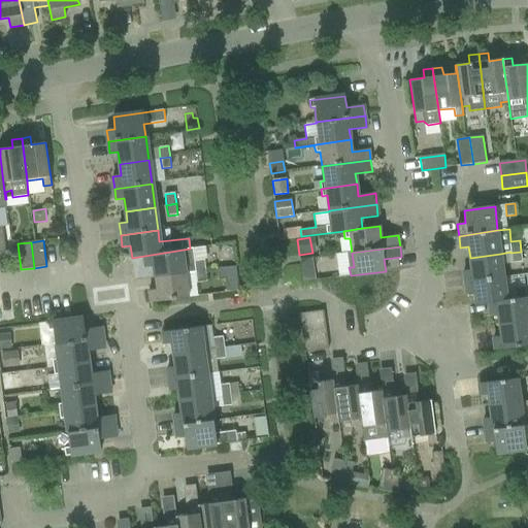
[(156,277),(205,270),(204,261),(195,261),(193,249),(190,249),(144,256),(145,267),(154,266),(156,277)]
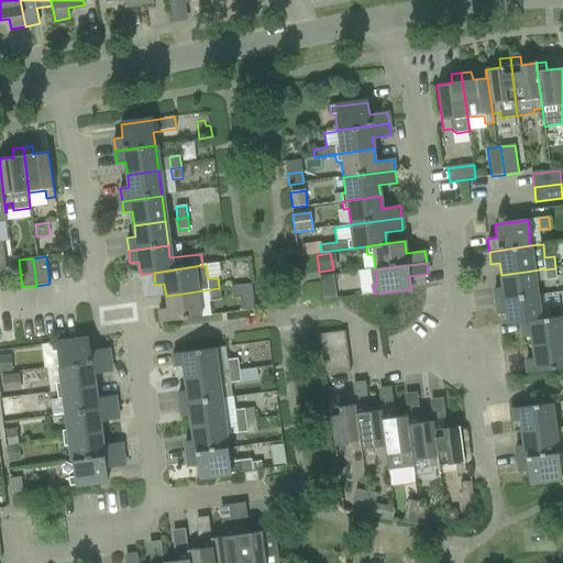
[(556,278),(555,268),(544,269),(545,280),(556,279),(556,278)]
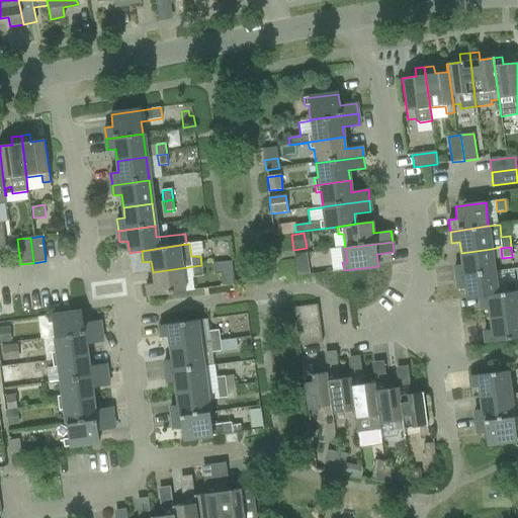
[(491,249),(461,253),(462,264),(455,265),(456,277),(494,272),(491,249)]
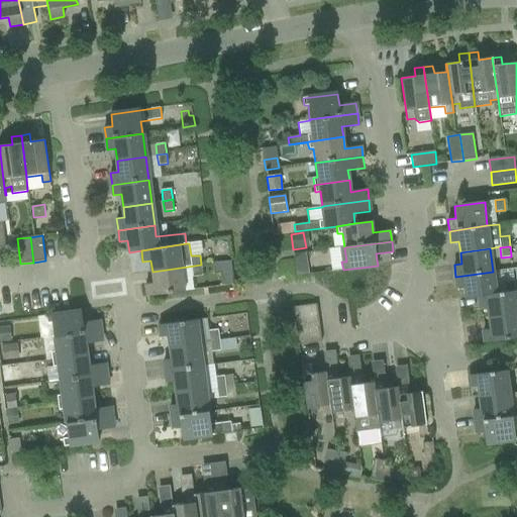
[(308,274),(306,252),(295,253),(297,275),(308,274)]
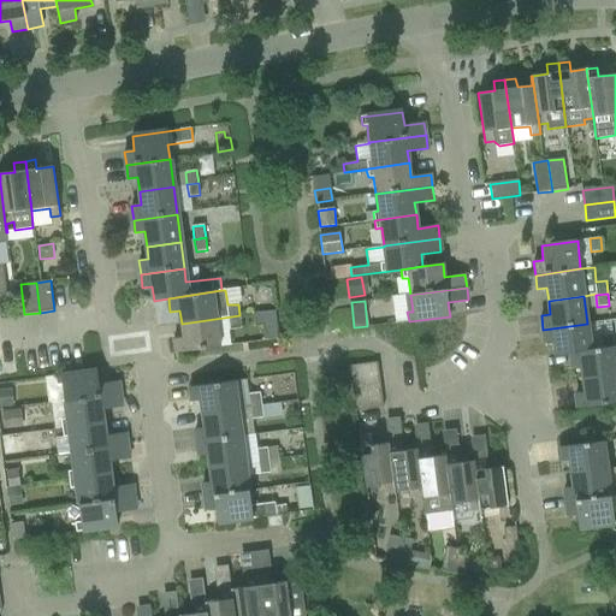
[(277,309),(259,311),(260,337),(278,336),(277,309)]
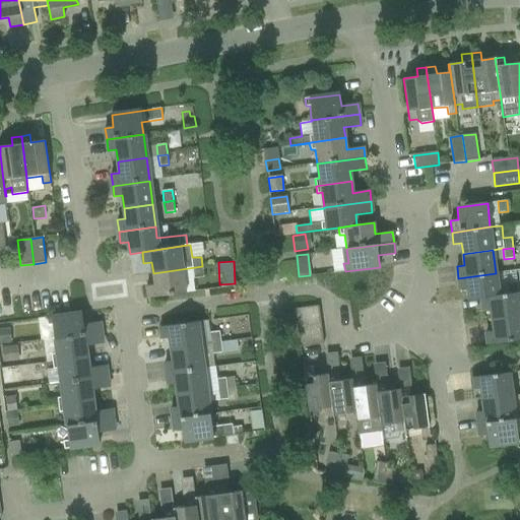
[(148,298),(195,291),(194,278),(203,276),(202,266),(153,273),(154,284),(146,285),(148,298)]
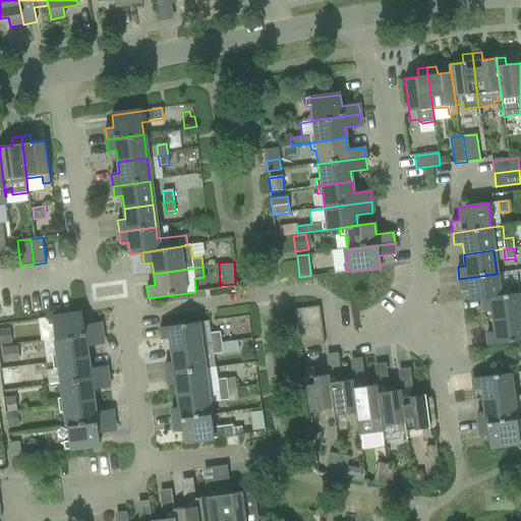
[(482,299),(500,297),(498,284),(497,274),(459,279),(460,290),(469,289),(470,301),(482,299)]
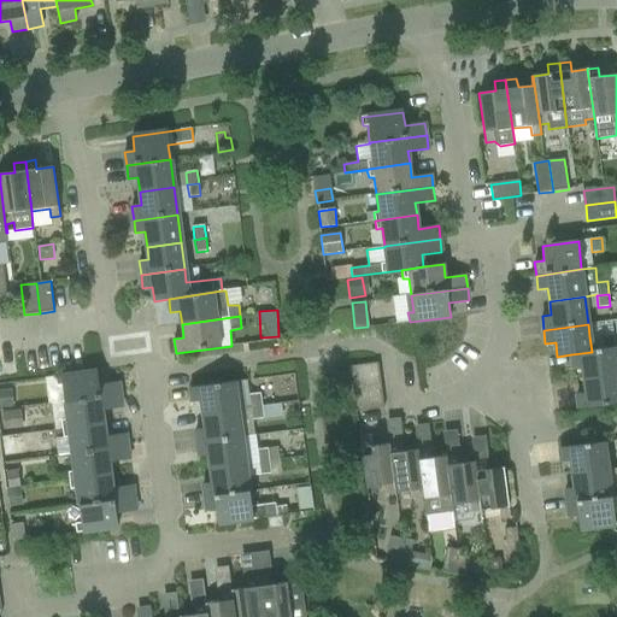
[(616,350),(616,347),(613,334),(601,335),(604,351),(616,350)]
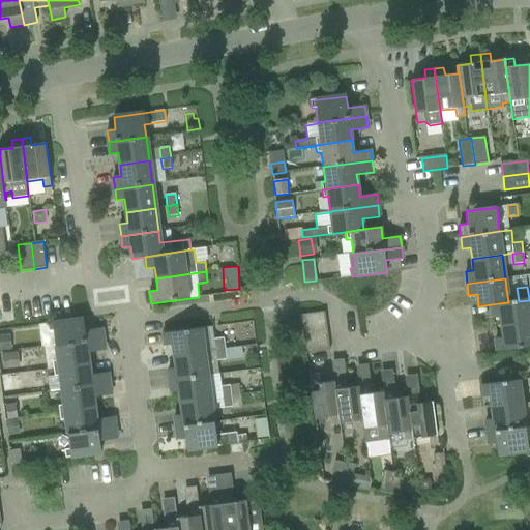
[(502,327),(529,323),(529,308),(529,300),(519,301),(508,302),(491,304),(492,316),(500,315),(502,327)]
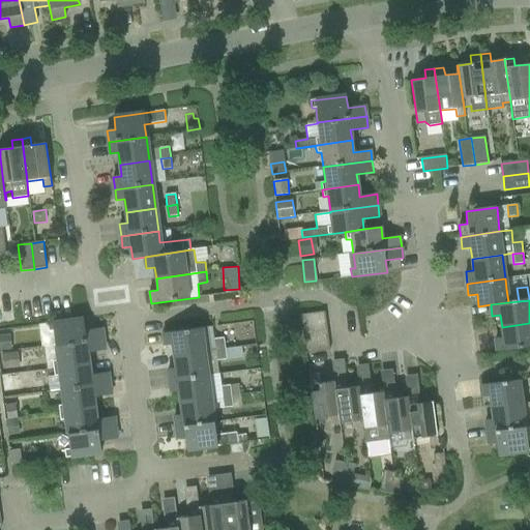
[(302,327),(326,325),(325,312),(301,315),(302,327)]
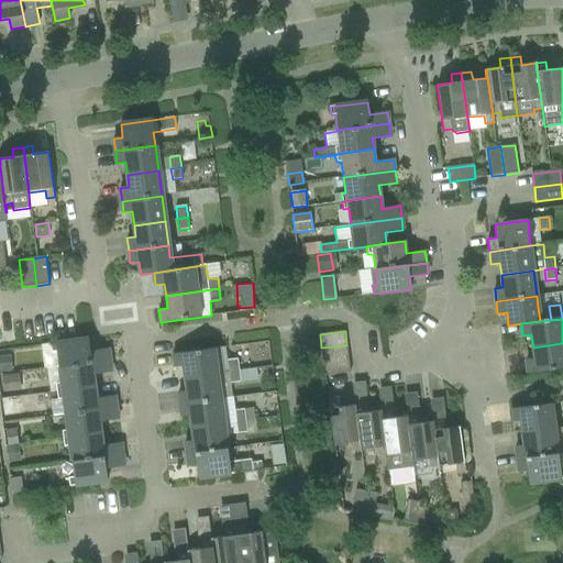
[(54,367),(110,360),(109,349),(90,351),(88,339),(52,344),(54,367)]
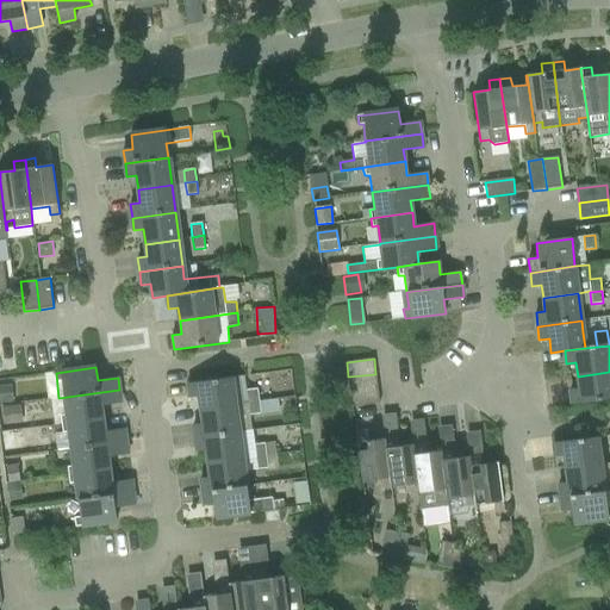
[(572,404),(609,398),(609,372),(578,377),(579,388),(571,390),(572,404)]
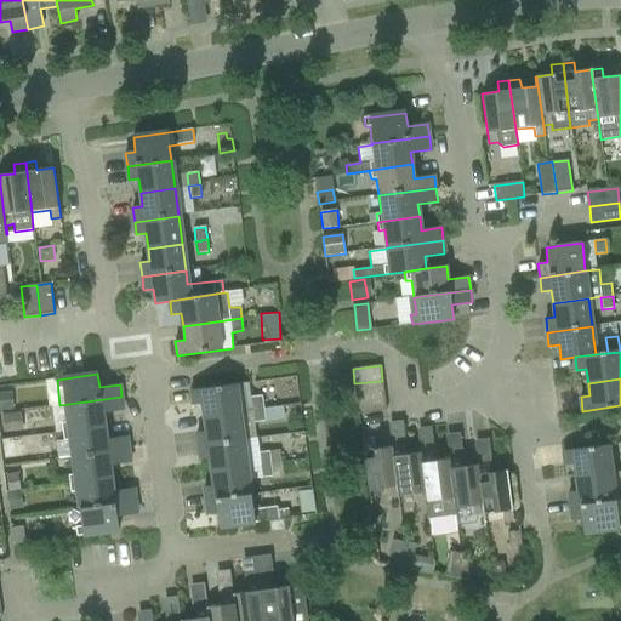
[(354,383),(357,400),(385,397),(382,381),(354,383)]
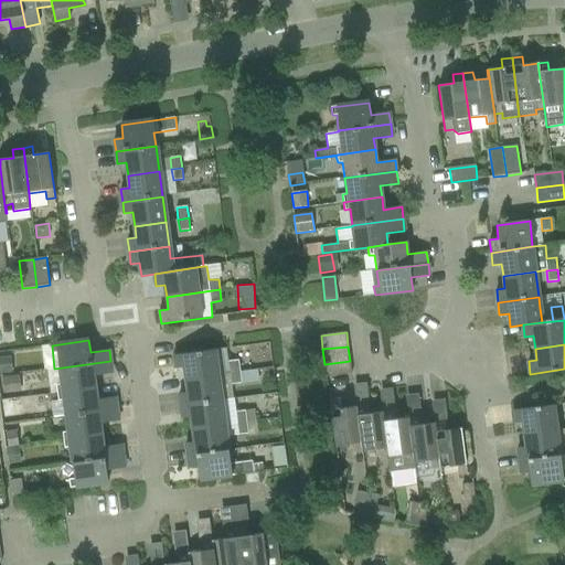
[(184,368),(187,379),(219,374),(216,363),(215,350),(174,355),(176,369),(184,368)]
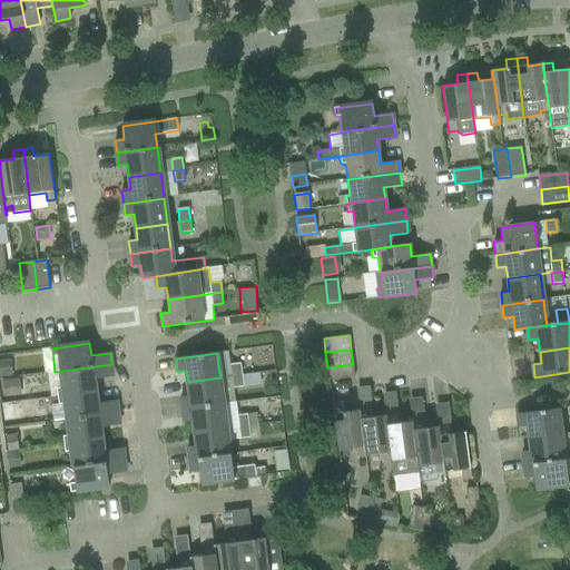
[(0,361),(0,376),(13,376),(11,360),(0,361)]
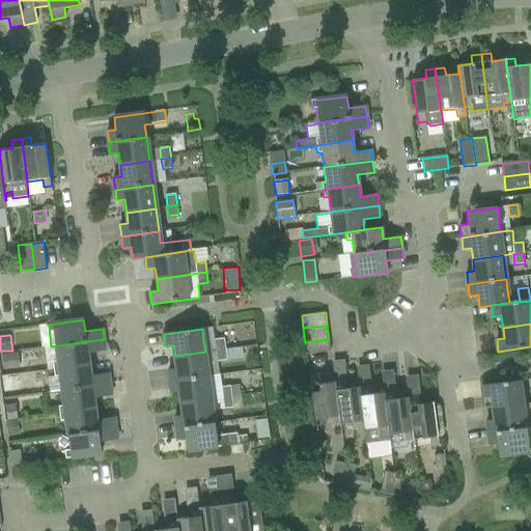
[(216,351),(225,350),(224,340),(224,338),(214,339),(216,351)]
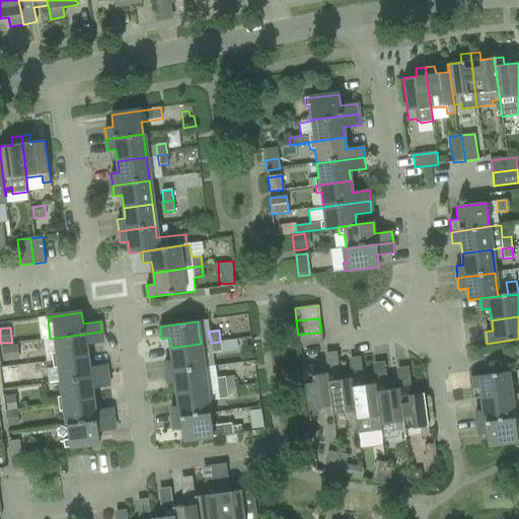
[(53,361),(87,356),(86,346),(102,343),(101,331),(50,339),(53,360),(53,361)]
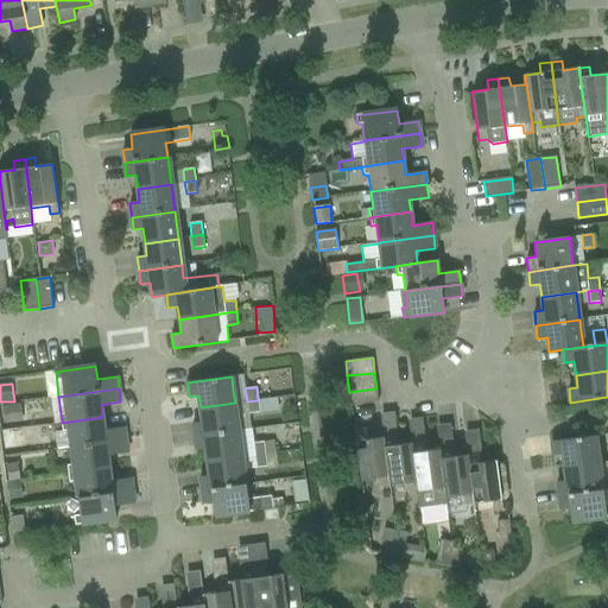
[(352,406),(379,401),(377,388),(349,392),(352,406)]
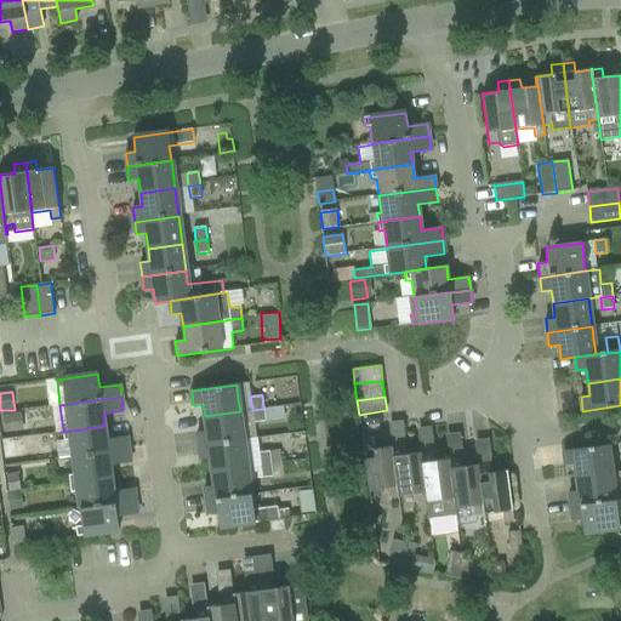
[(254,422),(275,420),(275,416),(274,408),(263,409),(252,410),(254,422)]
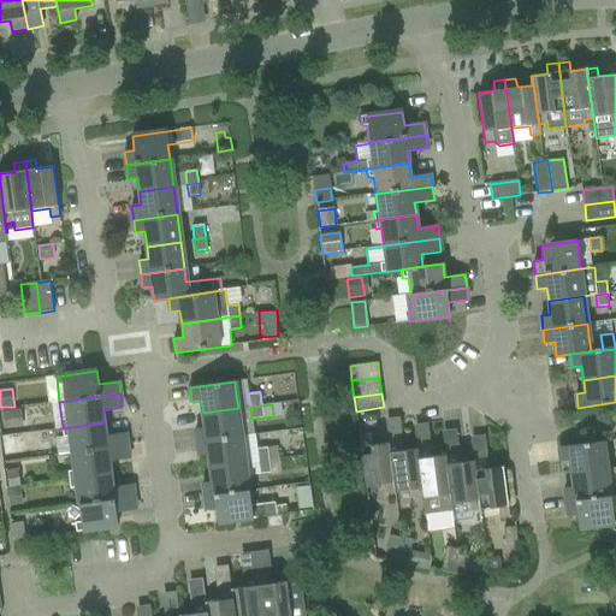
[(3,410),(4,428),(23,427),(22,408),(3,410)]
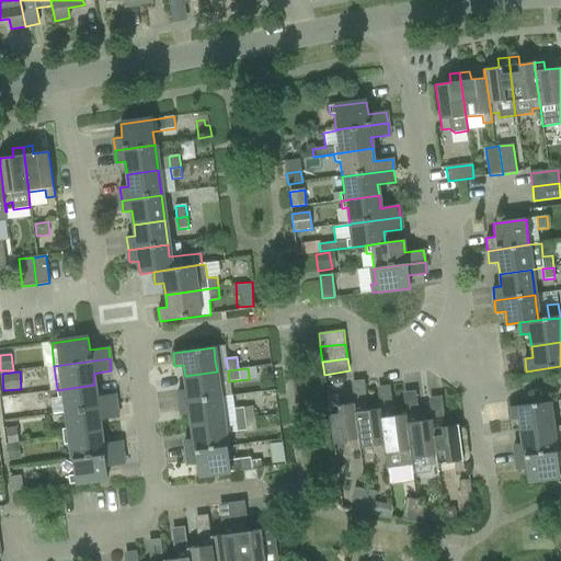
[(178,390),(180,403),(220,398),(218,382),(217,371),(185,376),(186,389),(178,390)]
